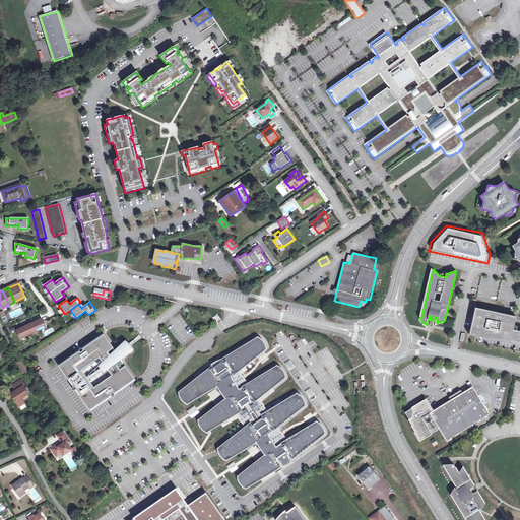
[(475,307),(469,334),(519,345),(519,331),(516,330),(517,326),(513,325),(516,316),(475,307)]
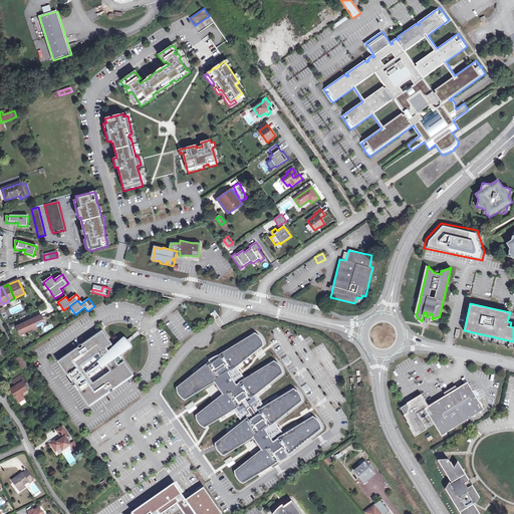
[(41,315),(33,319),(34,321),(26,325),(25,323),(17,327),(20,335),(28,331),(29,333),(38,329),(37,327),(45,324),(41,315)]
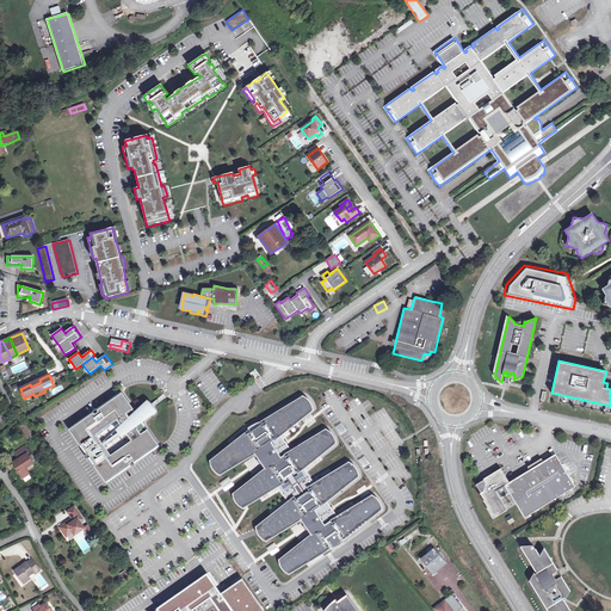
[(100,413),(94,417),(92,414),(68,430),(85,454),(88,451),(93,457),(90,460),(106,485),(130,468),(128,464),(134,460),(136,463),(159,446),(143,424),(142,424),(141,421),(156,412),(155,409),(154,408),(152,406),(150,405),(148,402),(135,414),(135,413),(135,412),(122,393),(98,409),(100,413)]
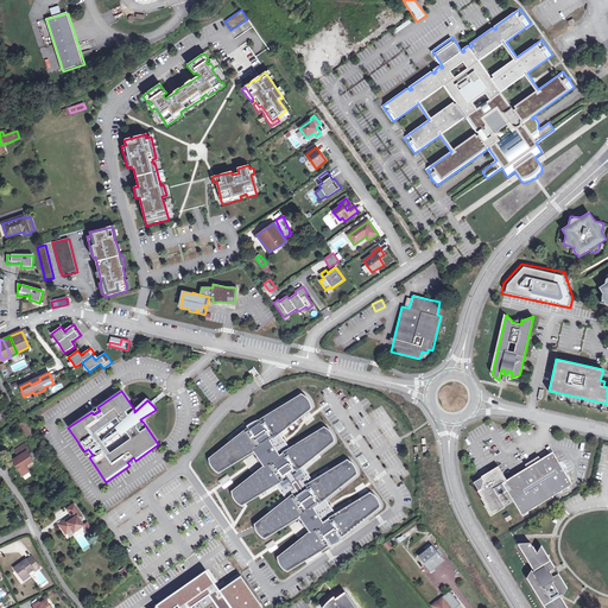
[(253,418),(245,423),(247,425),(208,456),(209,461),(211,466),(214,468),(217,470),(252,449),(259,460),(263,464),(232,489),(233,494),(234,496),(235,498),(238,501),(241,504),(276,481),(283,492),(286,496),(255,521),(257,526),(257,527),(258,530),(261,533),(265,536),(299,514),(306,524),(310,530),(279,555),(279,559),(282,562),(285,567),(289,568),(330,542),(331,543),(334,542),(335,542),(336,542),(337,540),(336,540),(343,536),(341,533),(380,502),(379,498),(378,494),(374,491),(371,488),(337,510),(334,505),(325,494),(358,469),(355,466),(354,462),(350,458),(347,456),(314,477),(310,473),(302,462),(334,437),(333,432),(330,429),(327,425),(323,423),(290,444),(286,439),(278,429),(310,404),(309,400),(306,397),(304,392),(299,391),(258,418),(257,416),(253,418)]
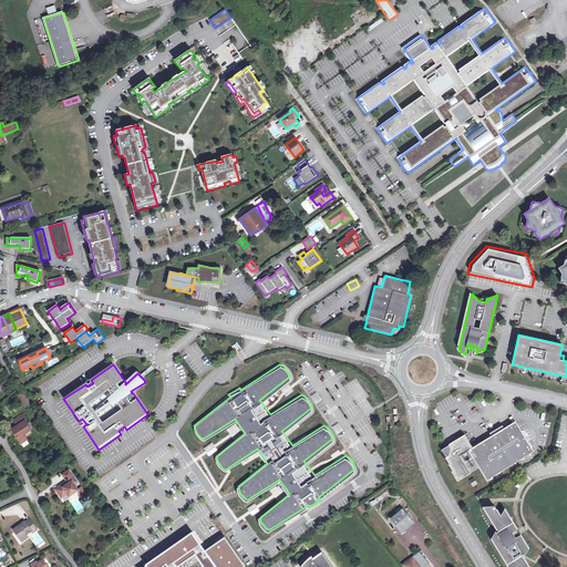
[(26,406),(31,404),(24,393),(19,397),(26,406)]
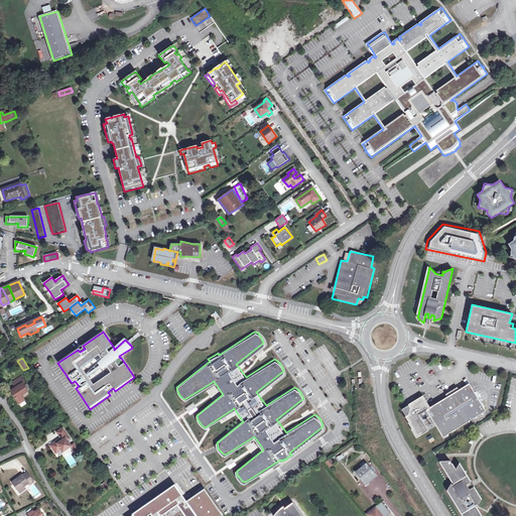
[(19,403),(23,399),(21,395),(27,391),(23,384),(25,383),(21,377),(12,383),(16,389),(12,393),(19,403)]
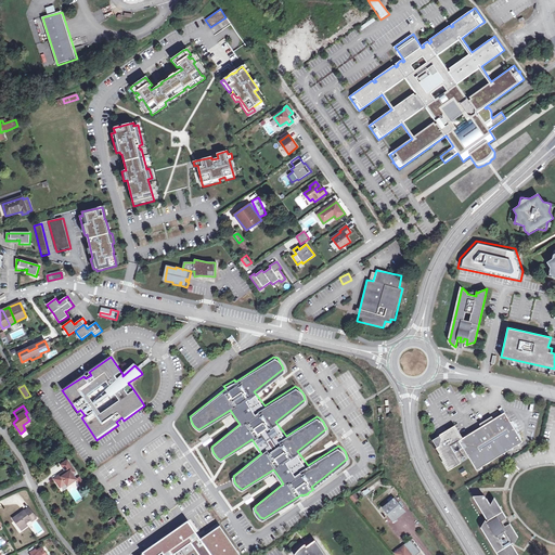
[(441,438),(439,446),(436,448),(440,454),(439,454),(442,461),(441,462),(448,470),(456,465),(461,463),(454,452),(462,447),(476,469),(523,440),(504,412),(498,416),(463,438),(460,434),(454,425),(439,435),(441,438)]
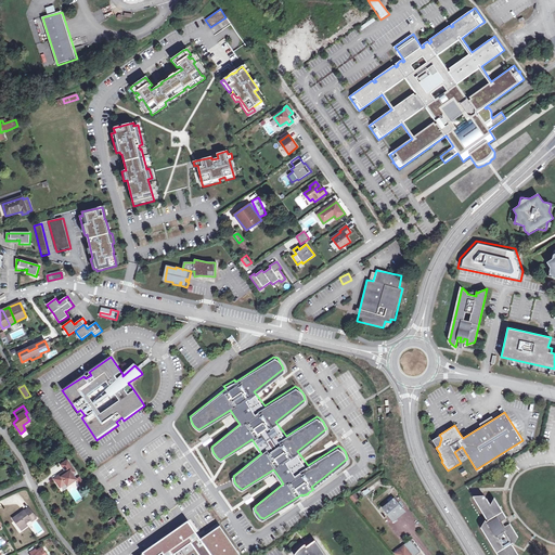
[(77,480),(73,475),(76,473),(69,464),(63,468),(65,472),(67,474),(66,475),(64,474),(63,474),(54,479),(61,488),(66,485),(68,487),(77,480)]
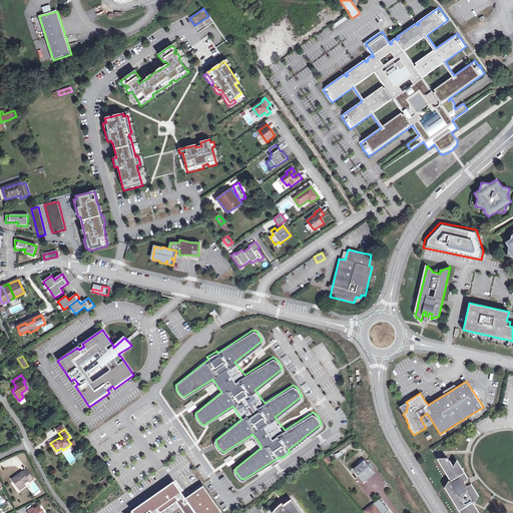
[(328,455),(322,459),(327,465),(332,460),(328,455)]
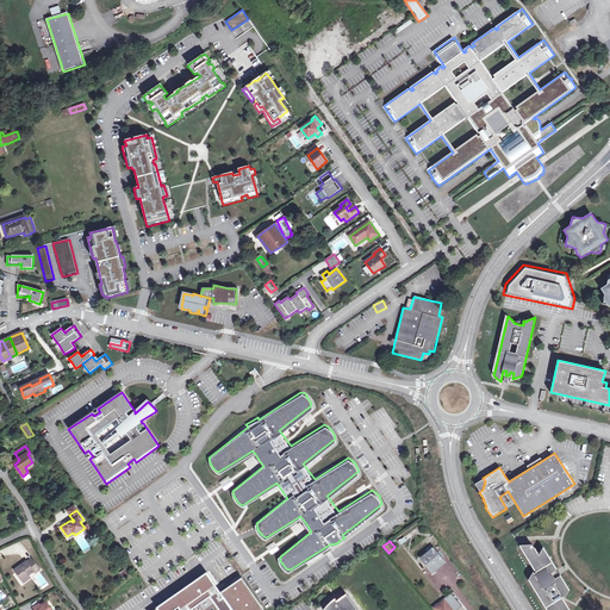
[(536,571),(534,572),(534,571),(529,578),(547,609),(570,609),(565,602),(561,597),(562,596),(564,596),(565,597),(568,590),(559,573),(560,573),(559,571),(558,570),(556,570),(543,547),(539,555),(533,545),(533,543),(530,543),(520,545),(536,571)]
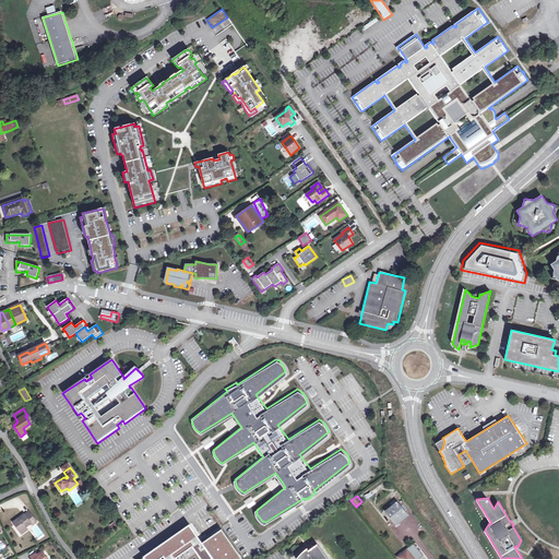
[(391,503),(393,507),(387,512),(395,523),(406,514),(395,500),(391,503)]
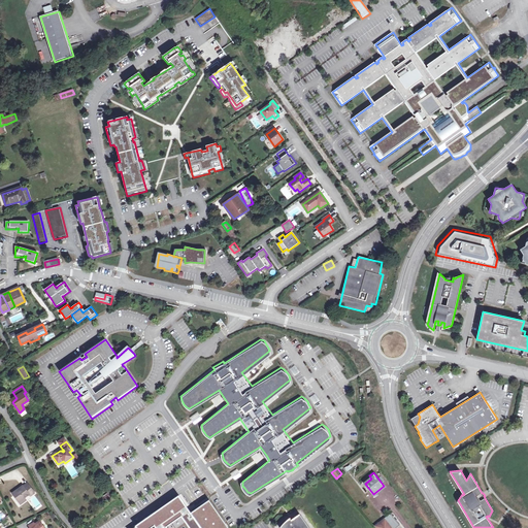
[(12,494),(20,502),(25,498),(29,495),(31,496),(35,493),(28,484),(24,487),(23,487),(12,494)]
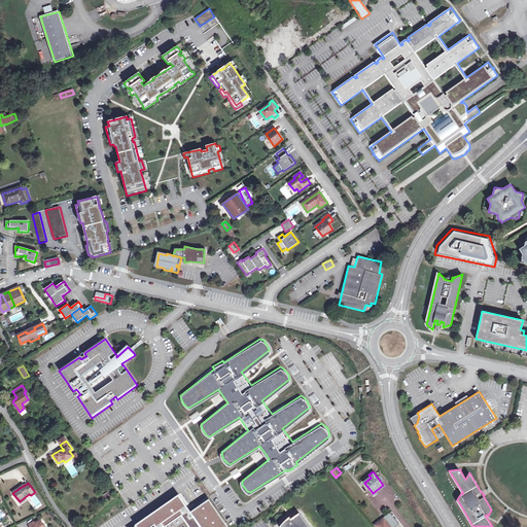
[(31,498),(37,508),(42,505),(35,495),(31,498)]
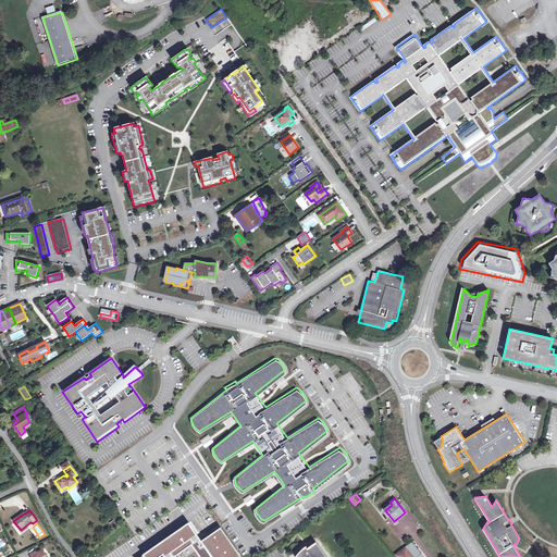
[(201,542),(189,523),(140,556),(240,556),(221,528),(201,542)]
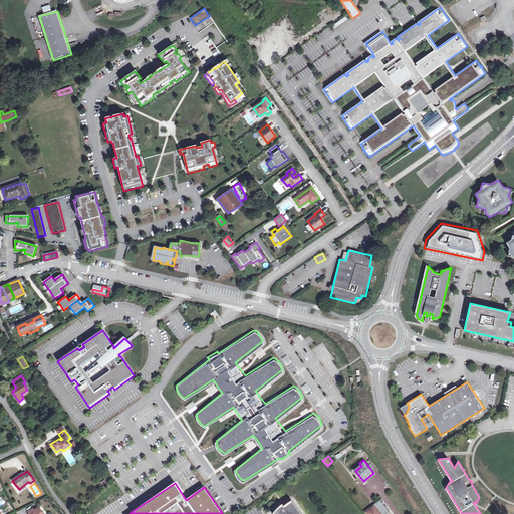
[(115,493),(108,496),(112,502),(118,498),(115,493)]
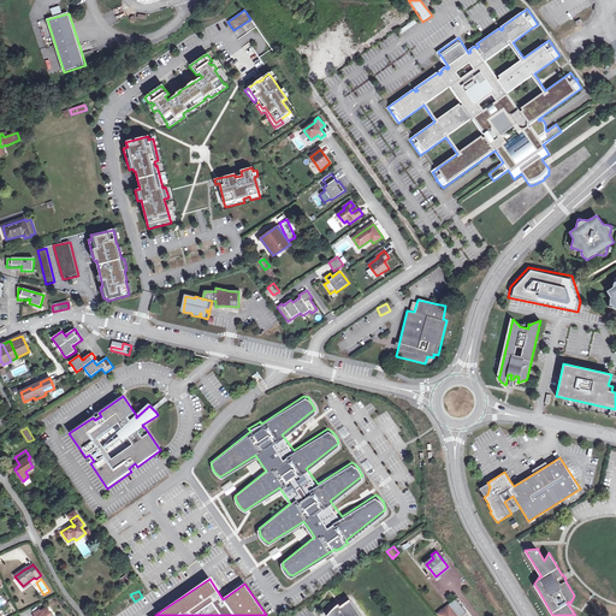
[(362,615),(353,602),(343,608),(342,605),(341,605),(339,606),(337,606),(336,608),(333,608),(332,610),(331,611),(329,612),(327,615),(326,615),(362,615)]
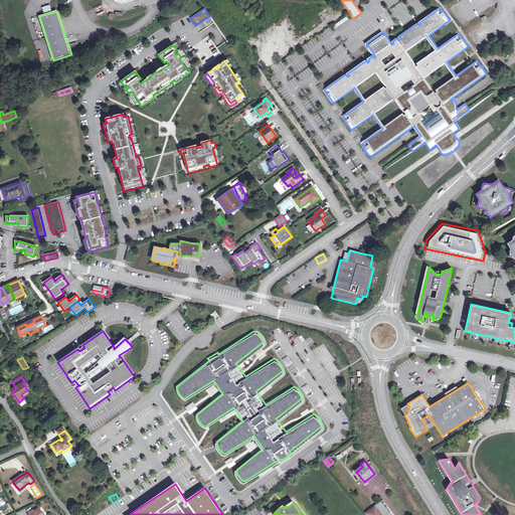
[(365,512),(367,514),(382,514),(375,505),(365,512)]
